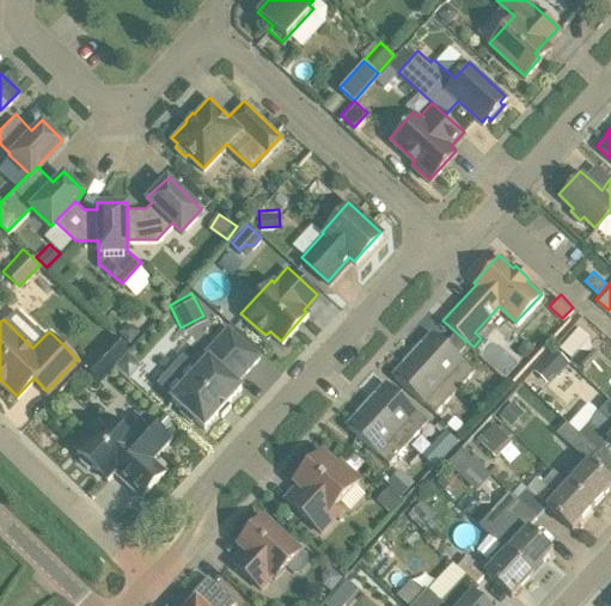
[(219,415),(228,404),(226,401),(240,385),(234,380),(258,354),(227,324),(197,357),(201,361),(170,396),(202,426),(215,411),(219,415)]
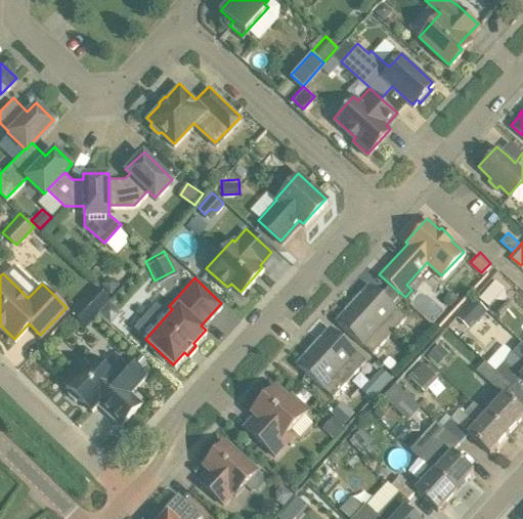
[(397,291),(385,279),(383,283),(377,289),(389,300),(397,291)]
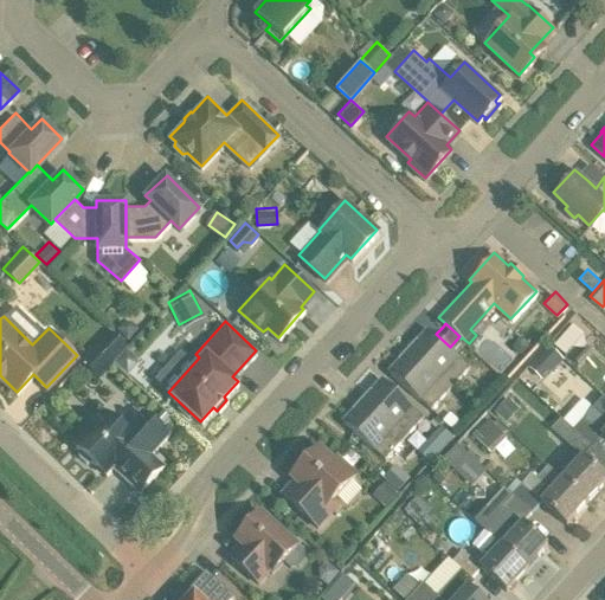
[(436,334),(426,326),(416,337),(414,336),(406,346),(449,385),(468,365),(457,354),(457,353),(450,347),(436,334)]
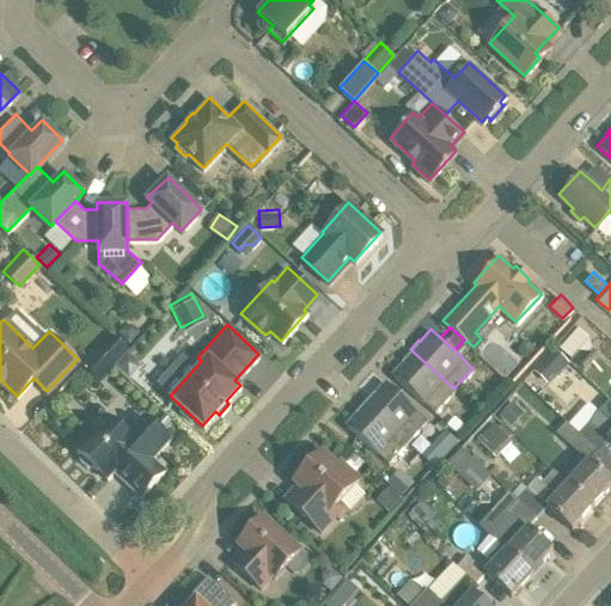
[(112,362),(128,347),(112,332),(97,348),(112,362)]
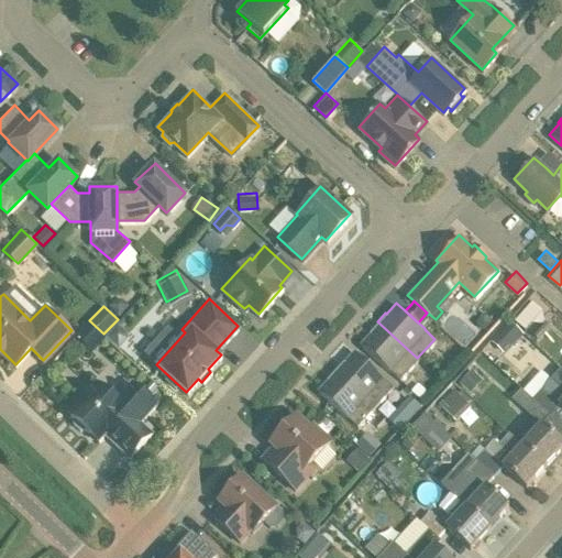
[(509,318),(491,339),(502,349),(509,340),(513,342),(524,330),(509,318)]
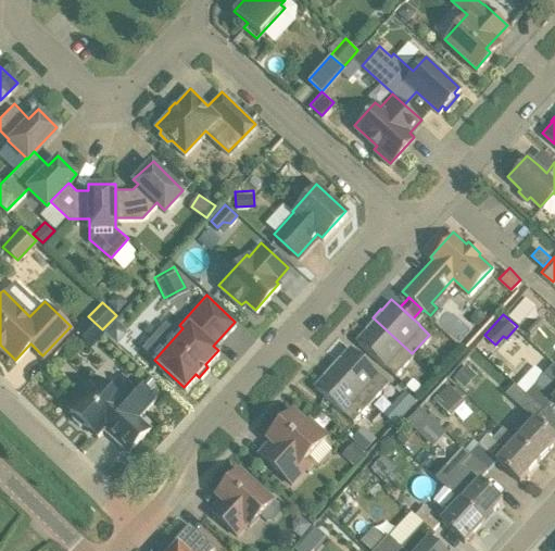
[(394,373),(412,353),(373,317),(364,327),(365,328),(355,338),(383,364),(394,373)]
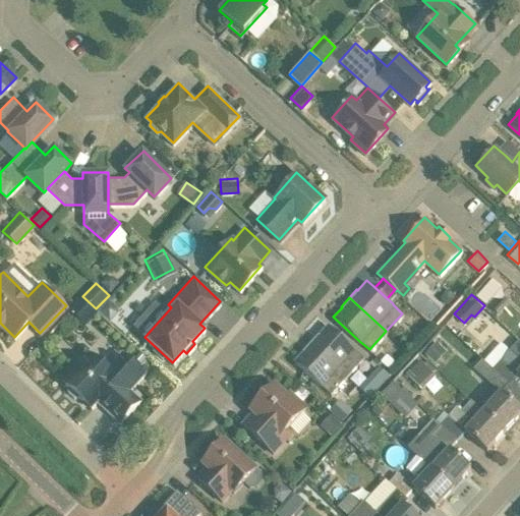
[(353,347),(327,323),(318,333),(316,332),(309,341),(346,375),(362,356),(353,347)]
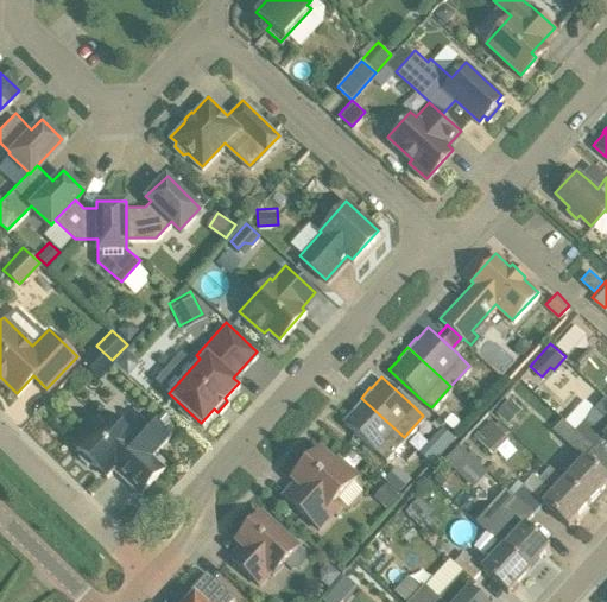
[(606,395),(605,394),(575,426),(562,416),(592,444),(602,433),(606,437),(606,395)]
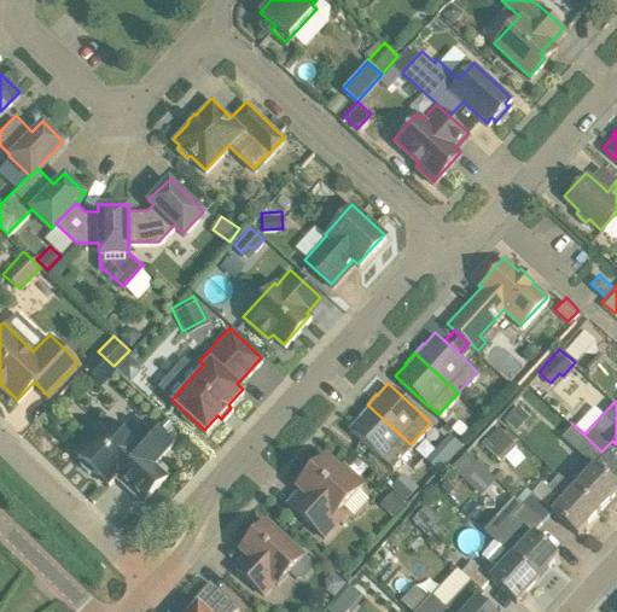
[(517,402),(504,417),(516,427),(529,413),(517,402)]
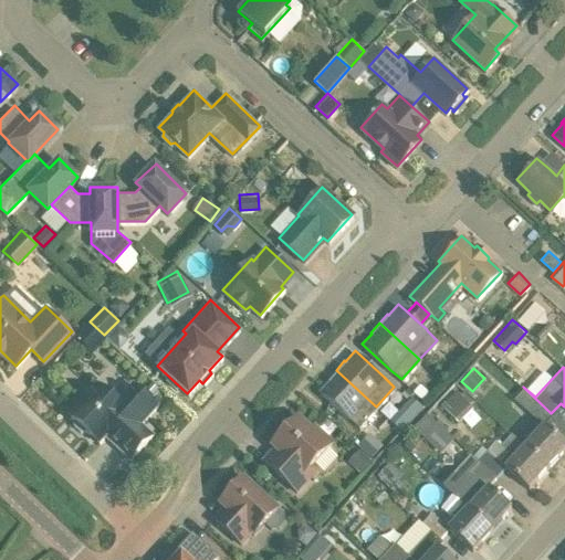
[(358,426),(376,407),(336,370),(327,379),(328,380),(318,391),(347,416),(358,426)]
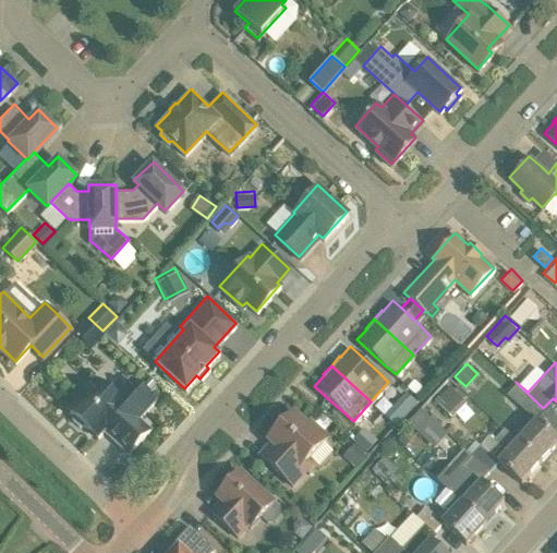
[(413,391),(421,383),(412,375),(404,382),(413,391)]
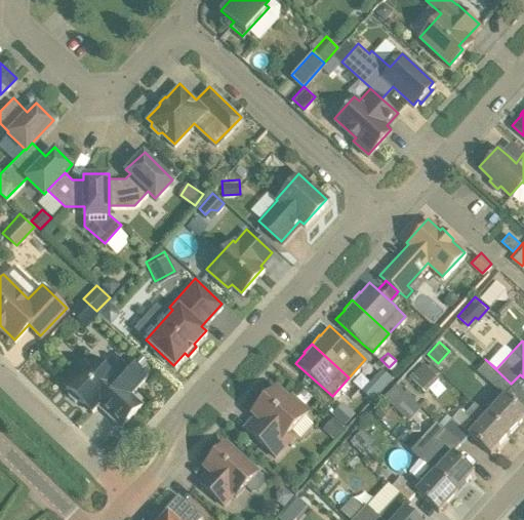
[(108,370),(88,354),(74,370),(77,372),(65,385),(69,388),(68,389),(68,393),(74,399),(78,399),(79,398),(91,409),(97,403),(120,425),(140,402),(130,392),(146,375),(122,354),(108,370)]
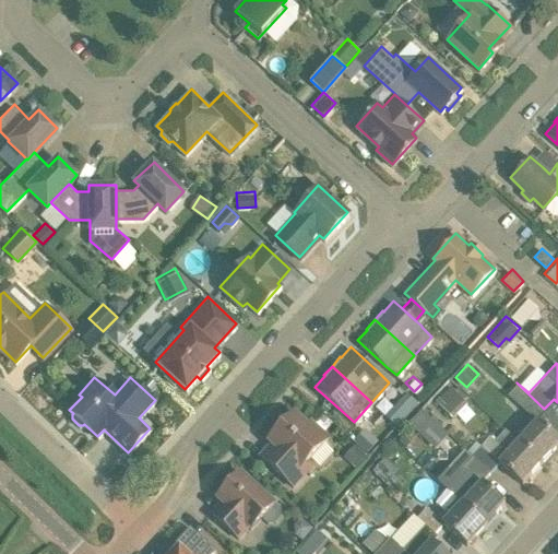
[(557,440),(557,438),(536,419),(544,409),(517,382),(507,393),(529,413),(520,423),(526,428),(517,439),(505,427),(502,428),(538,462),(557,440)]
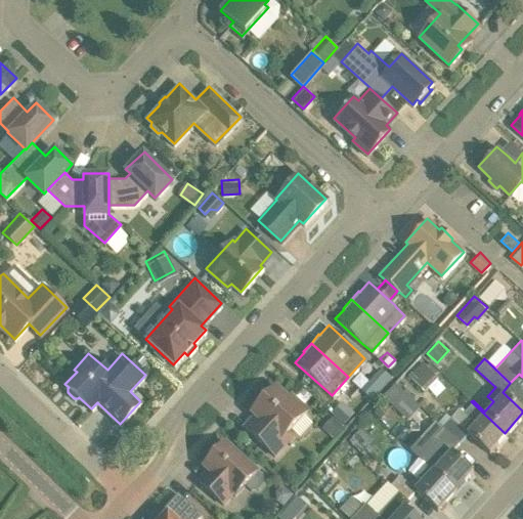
[(423,359),(407,373),(422,389),(437,375),(435,373),(426,363),(423,359)]
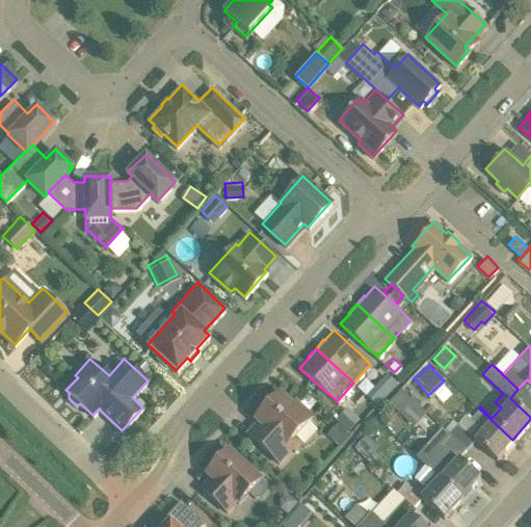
[(364,391),(375,402),(387,391),(374,380),(364,391)]
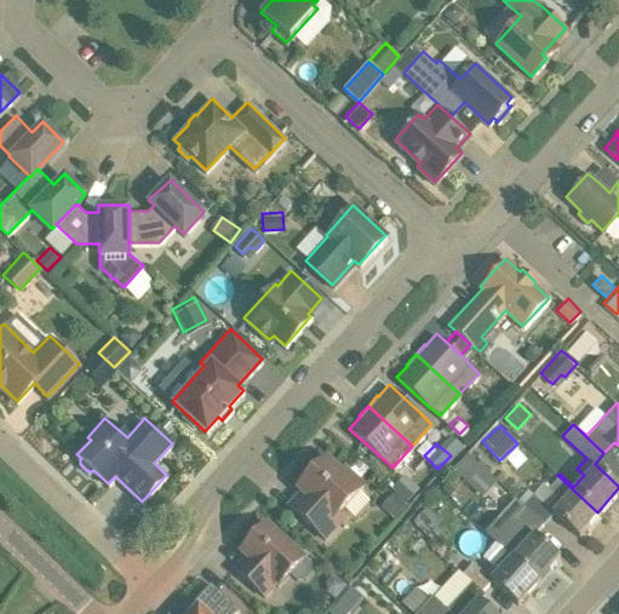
[(466,452),(456,465),(463,471),(474,458),(466,452)]
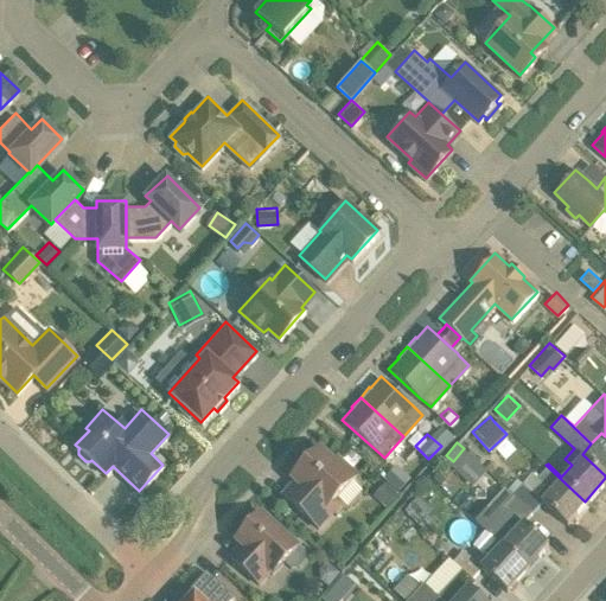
[(332,459),(318,446),(291,475),(294,479),(281,493),(317,525),(331,510),(325,505),(355,473),(336,455),(332,459)]
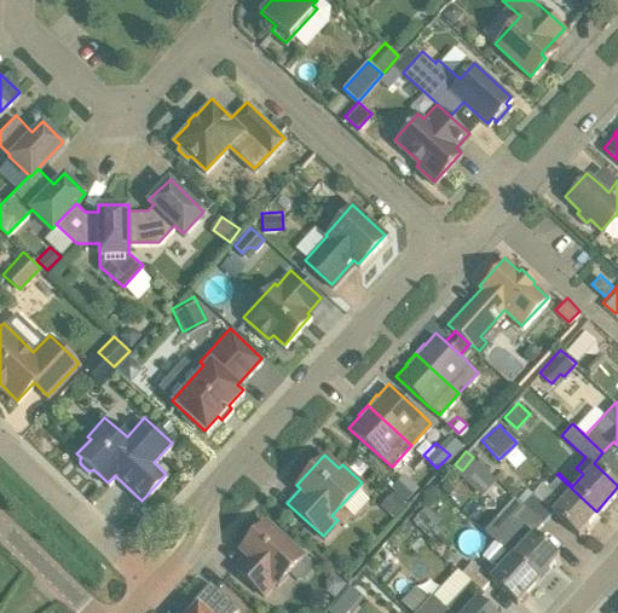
[(403,470),(391,484),(406,497),(419,485),(403,470)]
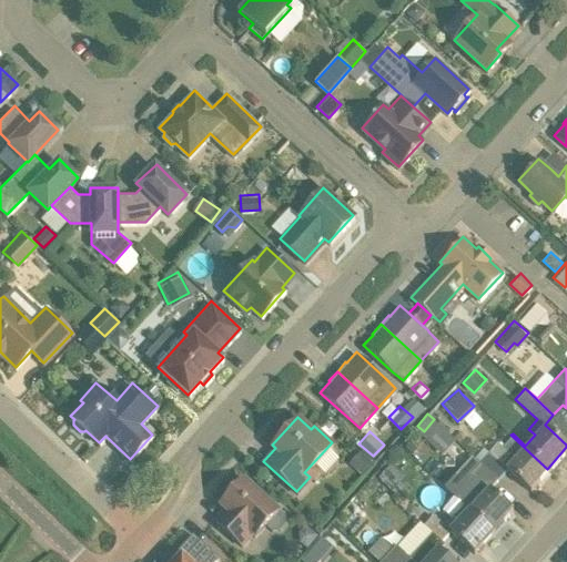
[(547,469),(510,435),(503,445),(510,452),(500,462),(489,451),(488,452),(482,446),(474,456),(481,461),(479,462),(496,478),(506,467),(529,488),(547,469)]
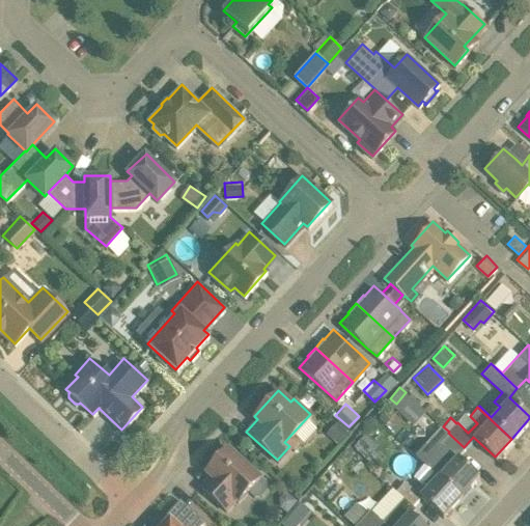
[(336,419),(326,431),(337,441),(346,430),(336,419)]
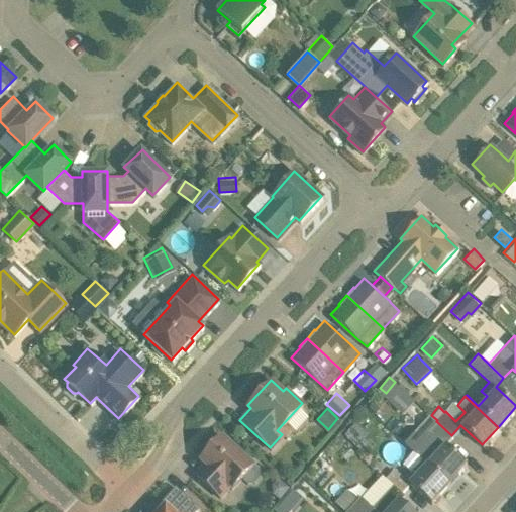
[(448,482),(466,463),(444,443),(451,435),(436,421),(428,414),(403,441),(427,463),(448,482)]
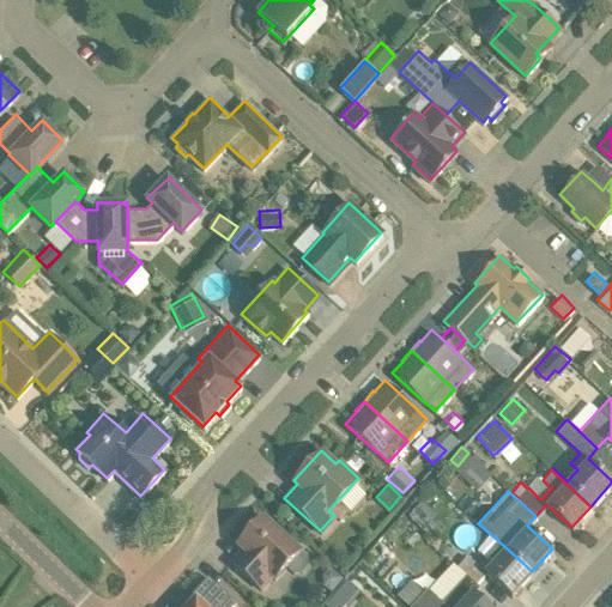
[(405,514),(424,530),(438,515),(418,498),(405,514)]
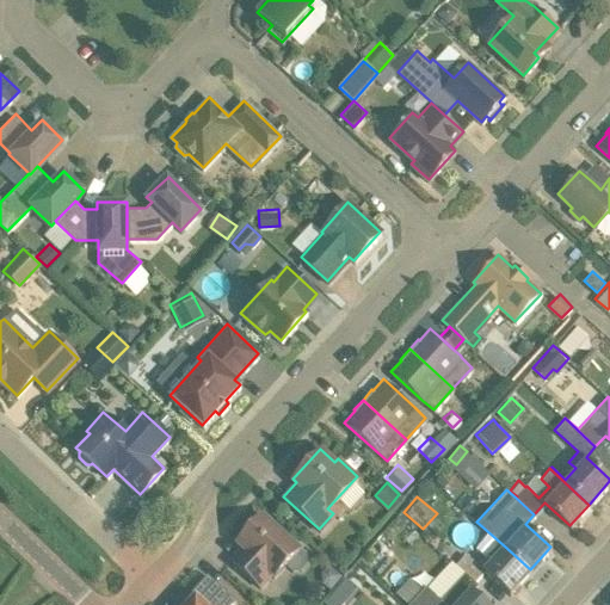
[(300,568),(306,561),(306,553),(294,542),(262,513),(245,531),(250,536),(229,559),(259,586),(271,573),(273,575),(285,562),(291,568),(300,568)]
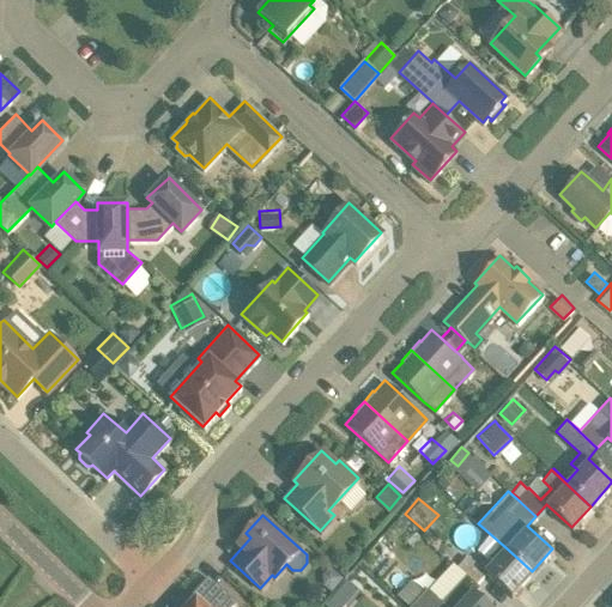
[(532,571),(507,548),(497,559),(489,552),(477,565),(466,556),(458,565),(465,572),(476,582),(485,572),(510,594),(532,571)]
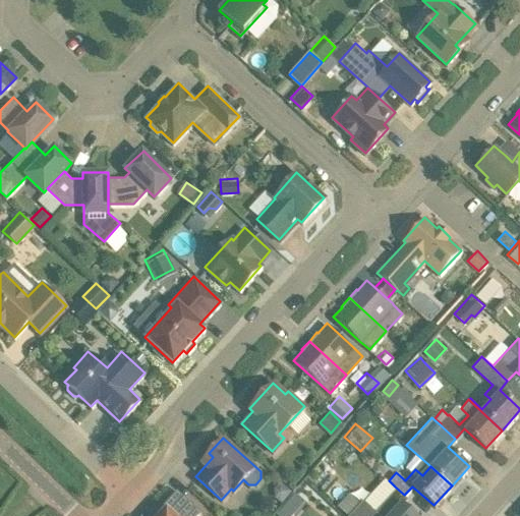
[(407,498),(404,495),(395,486),(374,510),(362,499),(359,502),(349,514),(347,515),(415,515),(402,504),(407,498)]
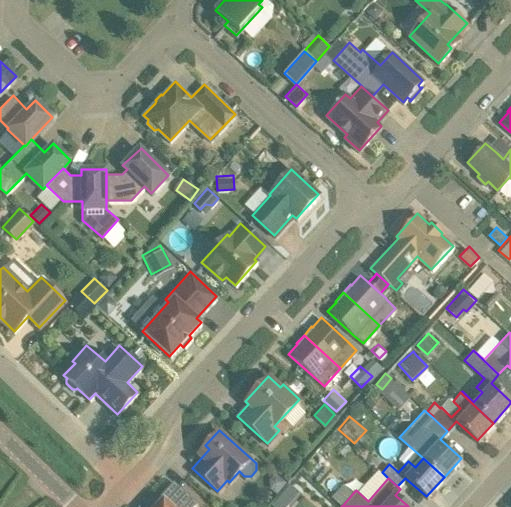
[(190,506),(196,502),(172,480),(150,504),(153,506),(190,506)]
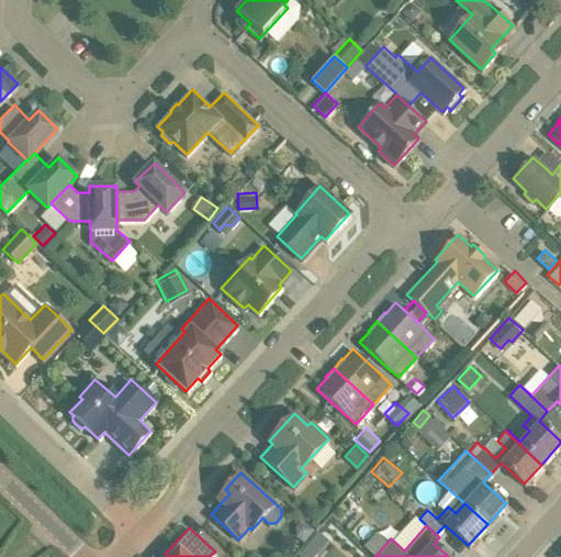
[(376,531),(363,544),(377,555),(388,542),(376,531)]
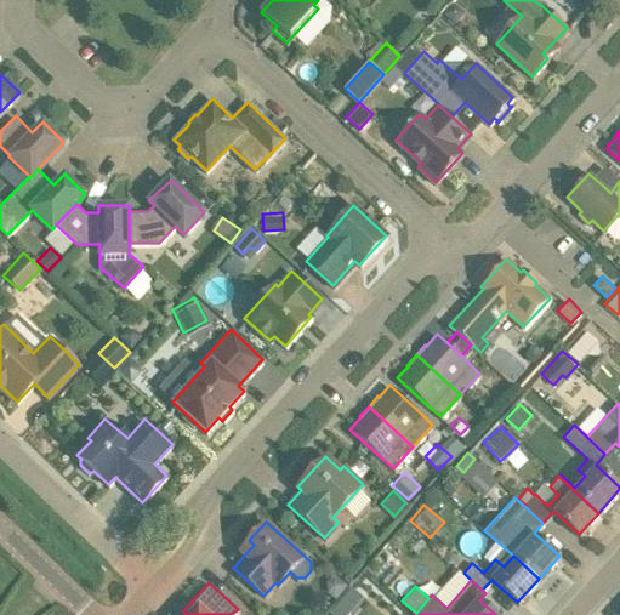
[(336,597),(325,609),(333,614),(342,614),(348,608),(336,597)]
